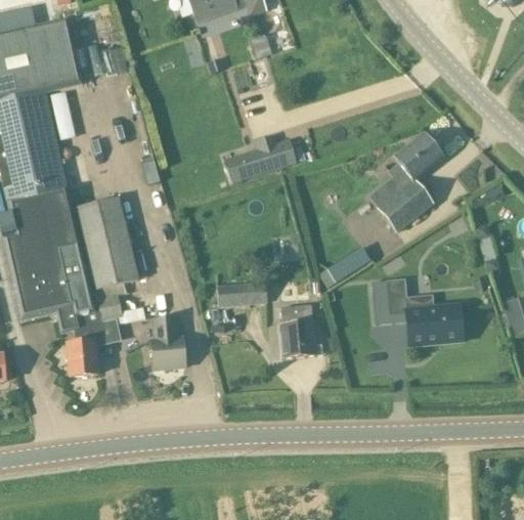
[(187,0),(194,18),(236,3),(235,0),(187,0)]
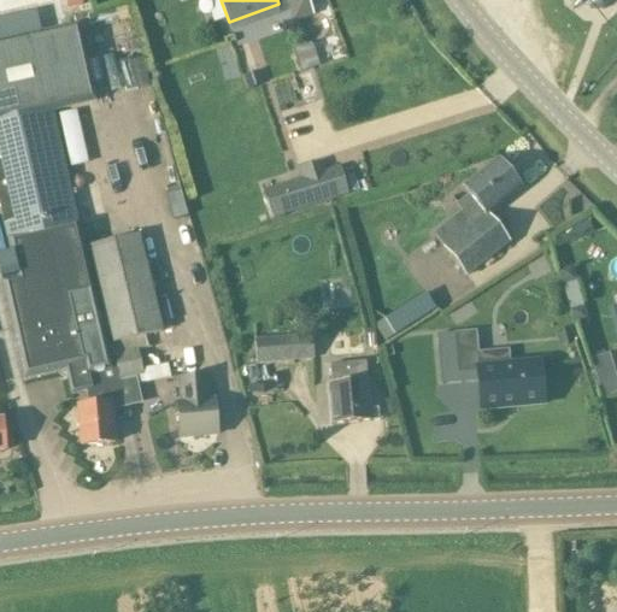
[(315,11),(312,0),(286,0),(293,18),(315,11)]
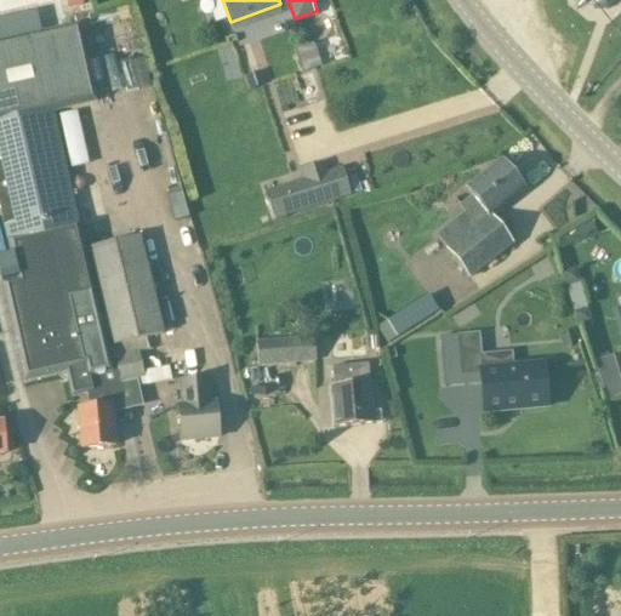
[(72,393),(87,389),(91,389),(89,381),(120,374),(115,353),(114,351),(114,352),(112,344),(108,346),(53,107),(96,97),(79,21),(0,38),(0,204),(16,277),(1,280),(24,378),(60,370),(61,372),(64,375),(67,374),(72,393)]
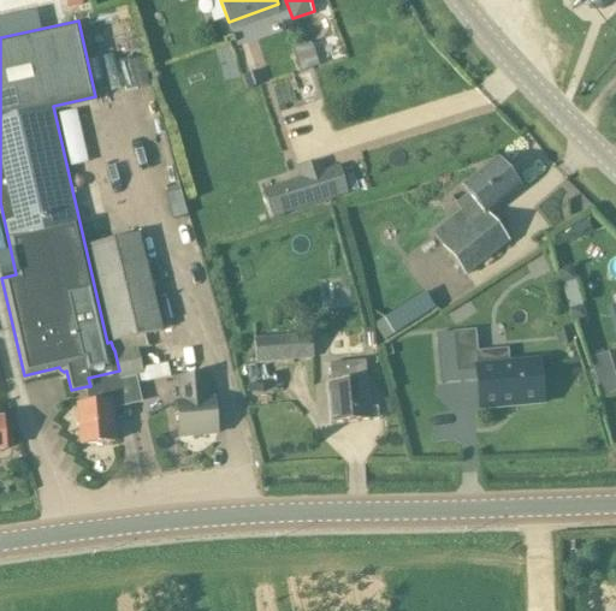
[(301,173),(265,185),(273,213),(347,189),(338,161),(325,166),(321,156),(298,165),(301,173)]
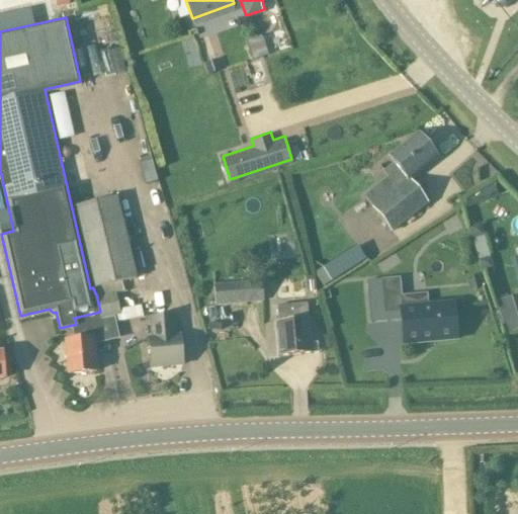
[(427,200),(408,178),(436,155),(418,133),(391,155),(395,161),(384,170),(389,175),(365,194),(393,228),(427,200)]
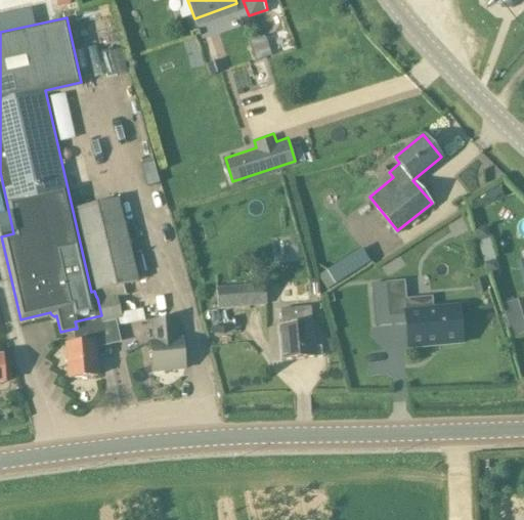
[(118,197),(76,207),(96,289),(124,282),(137,278),(118,197)]
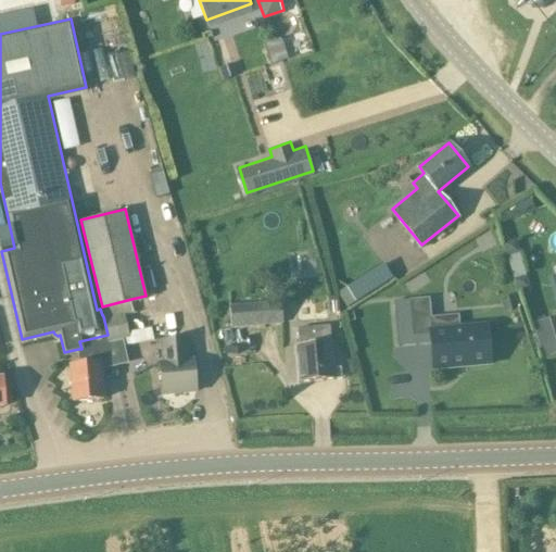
[(526,273),(518,249),(519,249),(516,237),(504,240),(518,289),(530,285),(527,273),(526,273)]
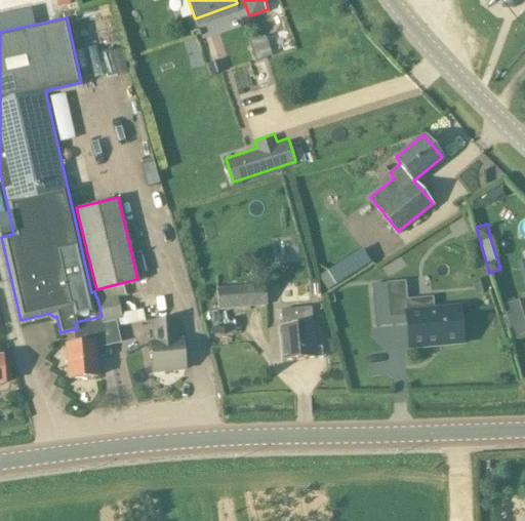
[(327,286),(369,259),(360,244),(317,271),(327,286)]
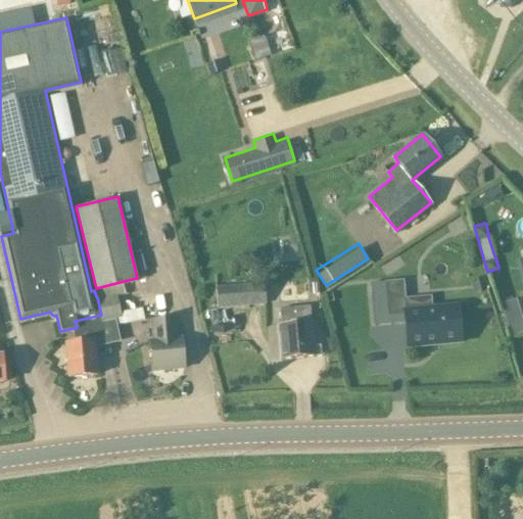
[(403,278),(386,280),(388,312),(406,311),(405,309),(406,309),(403,278)]
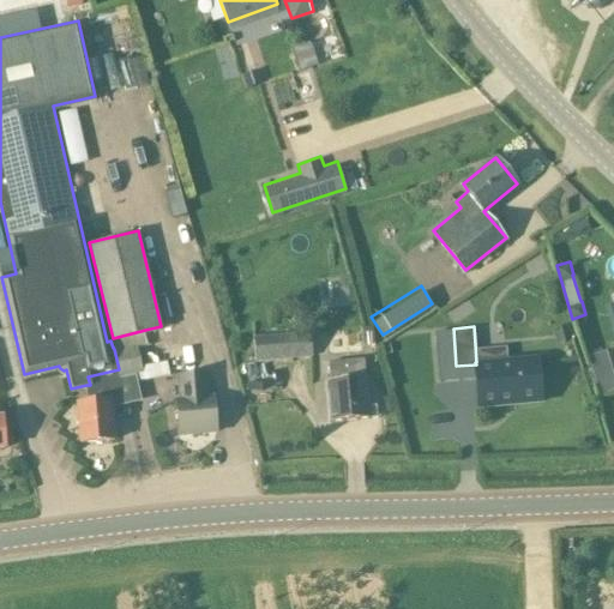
[(435,330),(437,342),(453,341),(453,329),(435,330)]
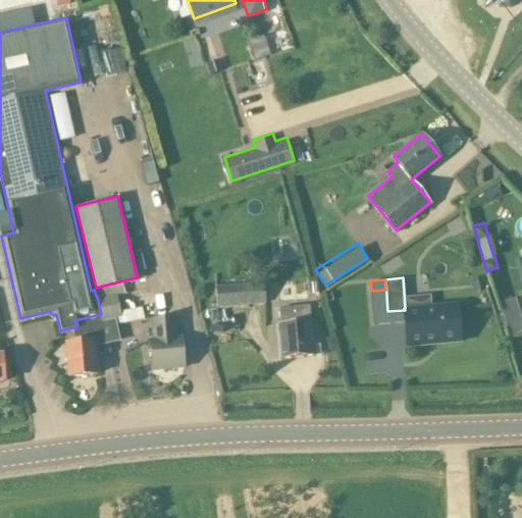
[(266,302),(264,281),(215,286),(217,306),(266,302)]
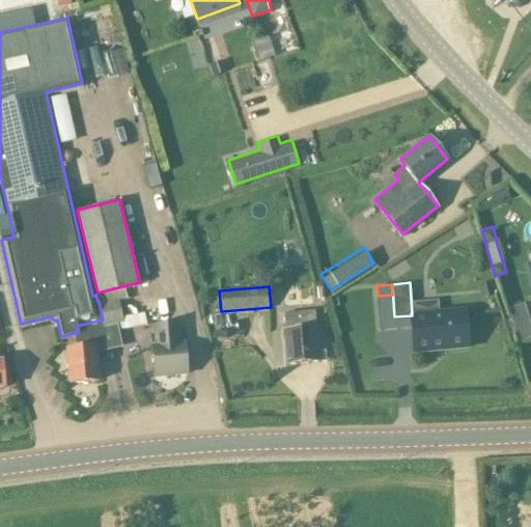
[(99,302),(103,320),(104,324),(123,320),(118,298),(100,301),(99,302)]
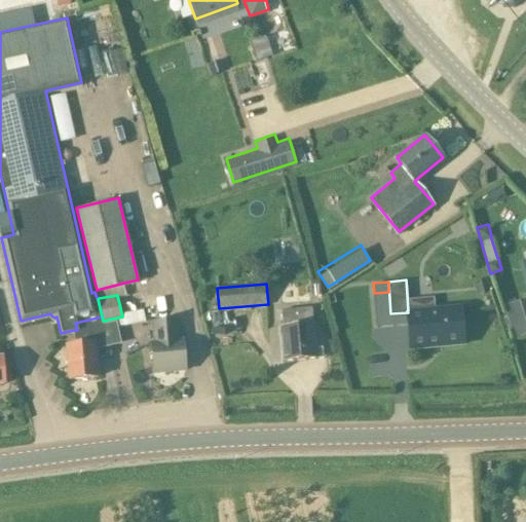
[(464,343),(460,305),(408,310),(407,310),(408,312),(411,347),(464,343)]
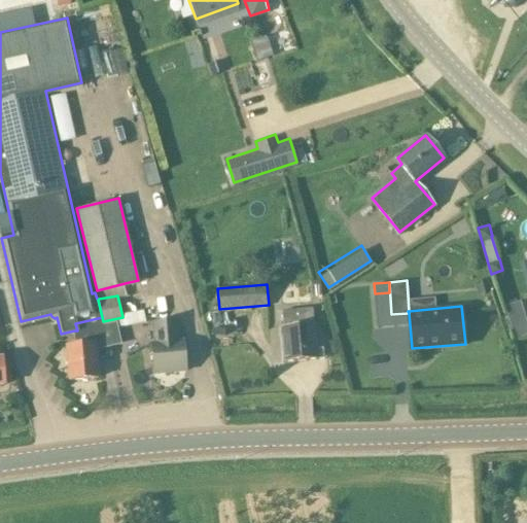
[(282,309),(283,326),(281,326),(284,359),(316,356),(314,324),(313,324),(311,307),(282,309)]
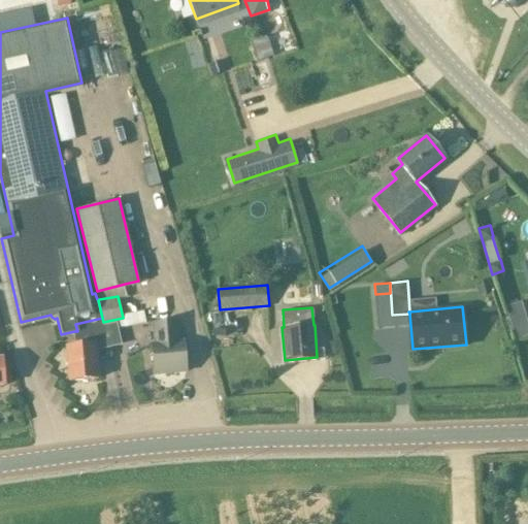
[(76,344),(66,345),(69,379),(98,375),(96,349),(95,341),(94,342),(94,338),(106,335),(103,323),(103,322),(102,318),(75,324),(77,331),(74,331),(76,344)]
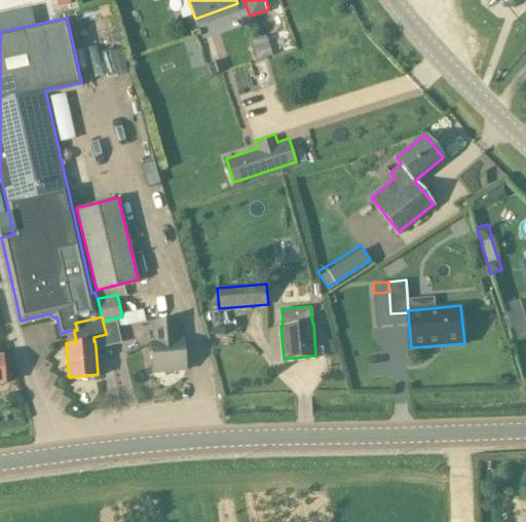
[(151,342),(154,370),(185,367),(183,339),(178,340),(177,318),(154,320),(155,342),(151,342)]
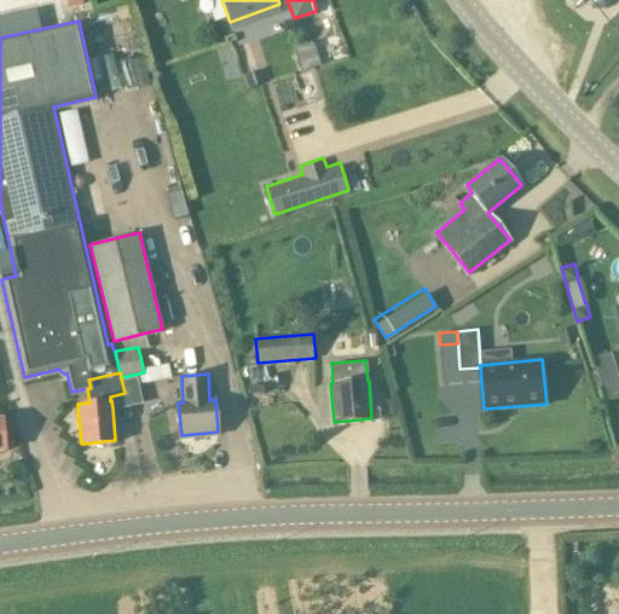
[(605,395),(618,391),(618,378),(618,375),(600,381),(605,395)]
